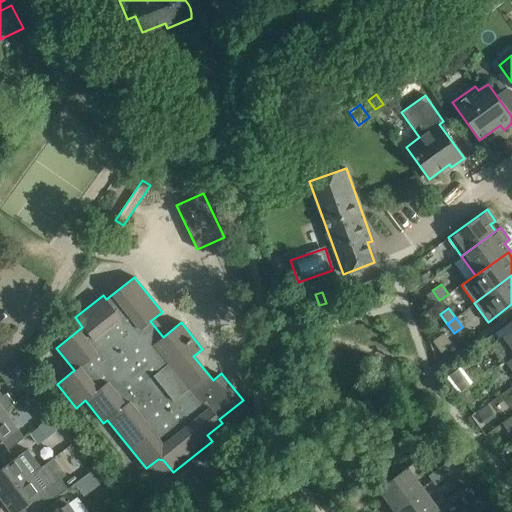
[(511,329),(507,333),(499,339),(511,356),(511,357),(506,362),(507,363),(511,359),(511,329)]
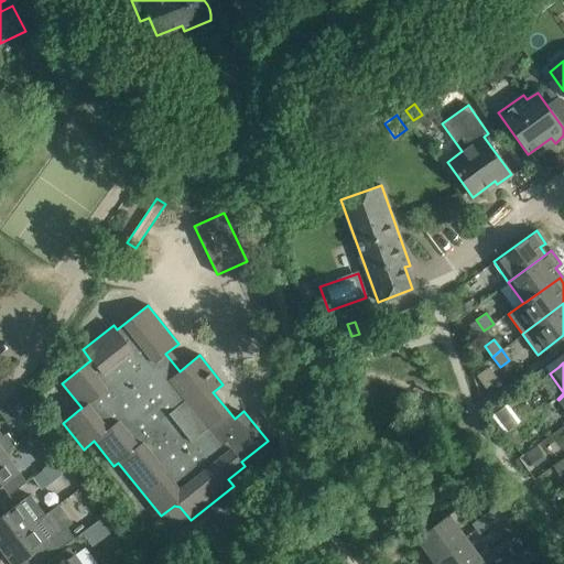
[(9,403),(0,410),(0,412),(8,423),(18,415),(9,403)]
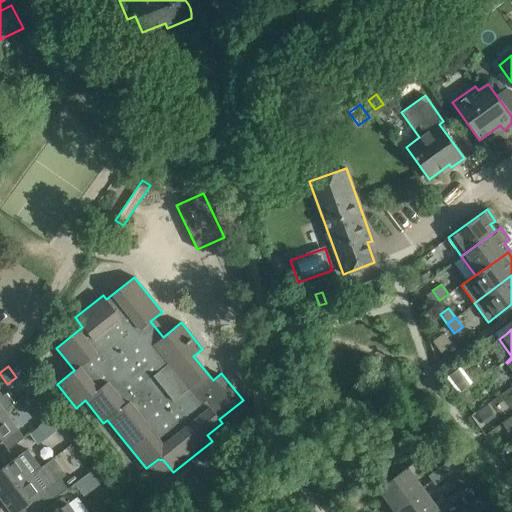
[(459,367),(449,374),(462,391),(472,384),(459,367)]
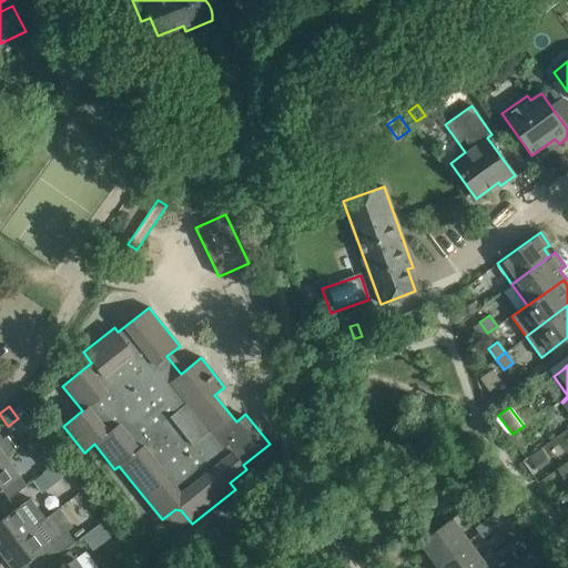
[(527,446),(517,433),(510,438),(519,450),(527,446)]
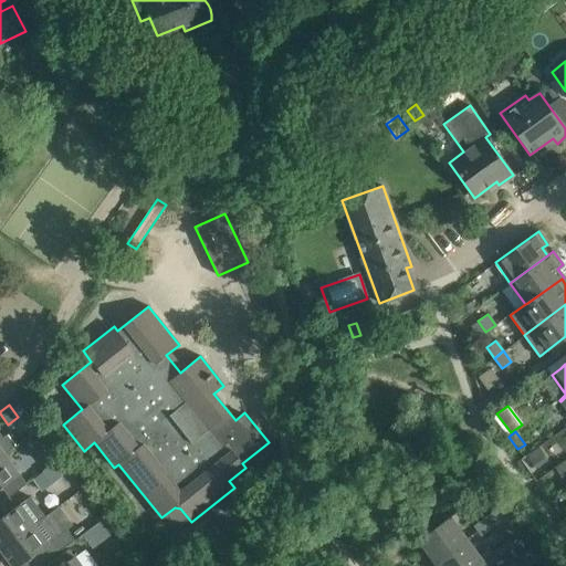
[(0,457),(4,454),(16,447),(7,435),(2,437),(0,433),(0,457)]
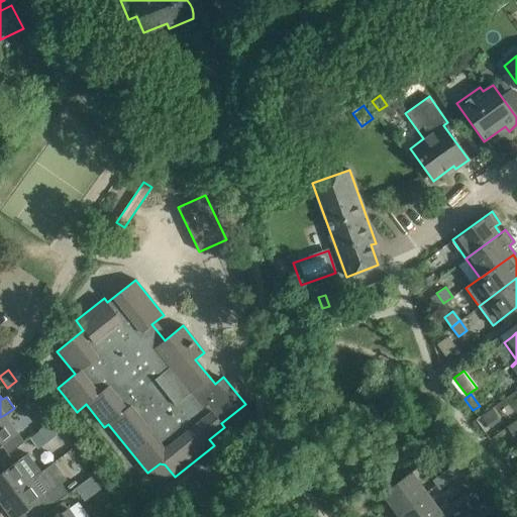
[(30,419),(38,431),(47,424),(39,413),(30,419)]
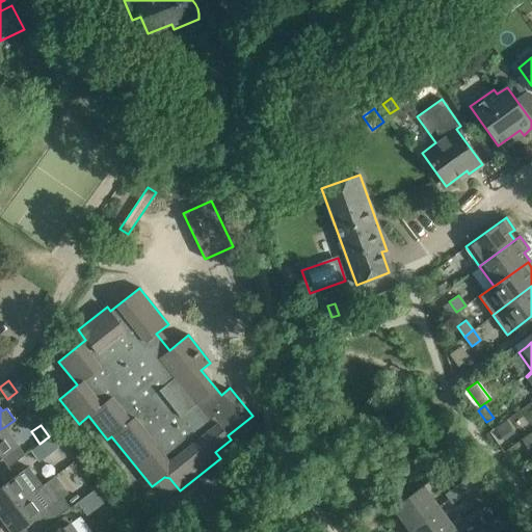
[(506,426),(497,431),(503,441),(512,434),(506,426)]
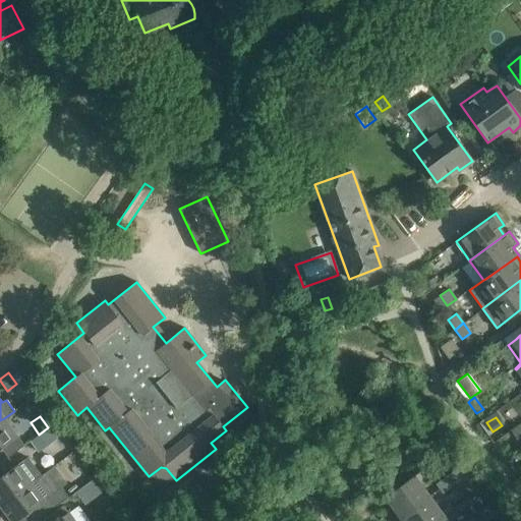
[(4,418),(0,420),(0,449),(17,437),(4,418)]
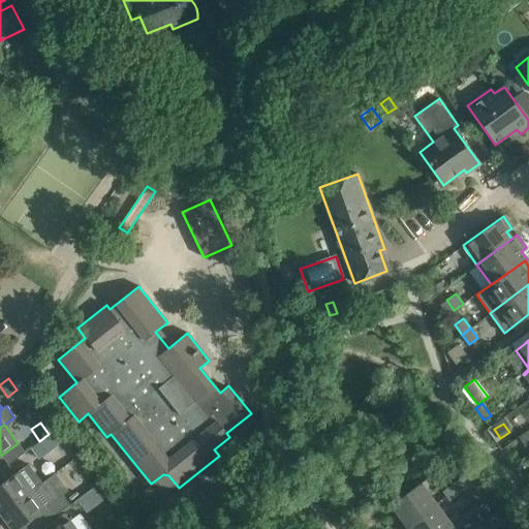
[(49,452),(39,441),(30,447),(39,459),(49,452)]
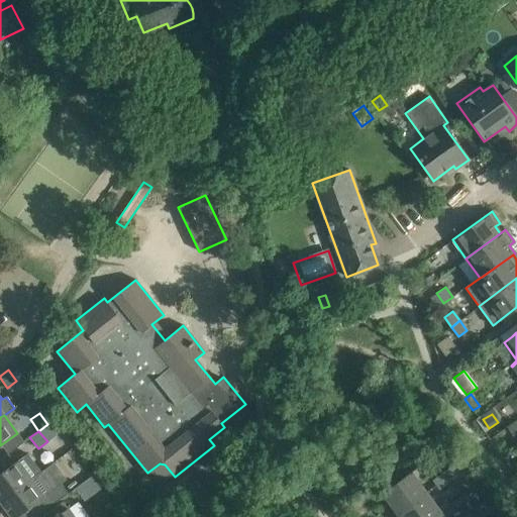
[(0,502),(40,472),(27,453),(0,473),(0,502)]
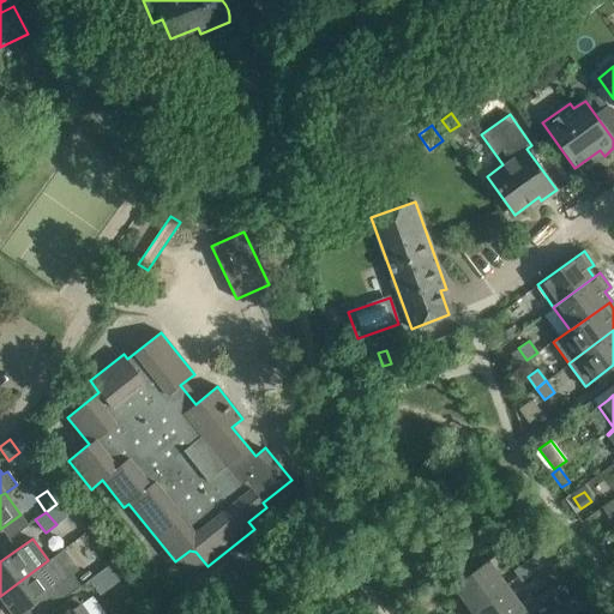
[(548,563),(540,551),(527,560),(535,572),(548,563)]
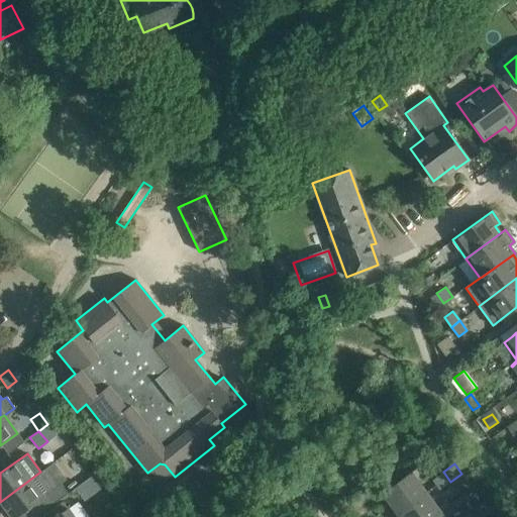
[(54,489),(40,472),(0,502),(10,516),(16,516),(29,508),(34,516),(35,516),(68,494),(60,484),(54,489)]
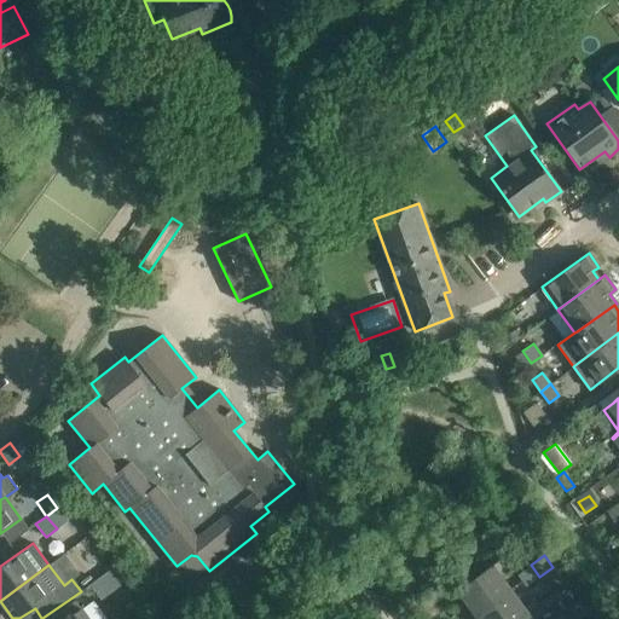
[(518,576),(521,580),(526,586),(539,577),(531,565),(518,576)]
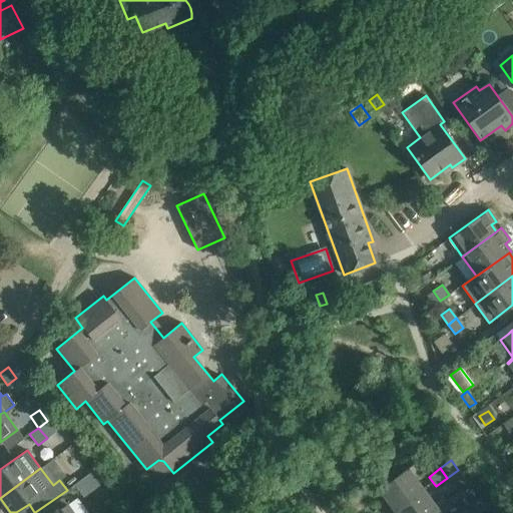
[(422,488),(408,469),(379,490),(394,509),(422,488)]
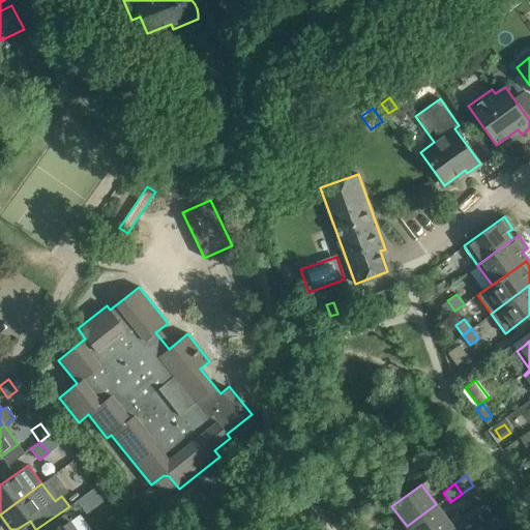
[(71,504),(81,497),(72,486),(63,493),(71,504)]
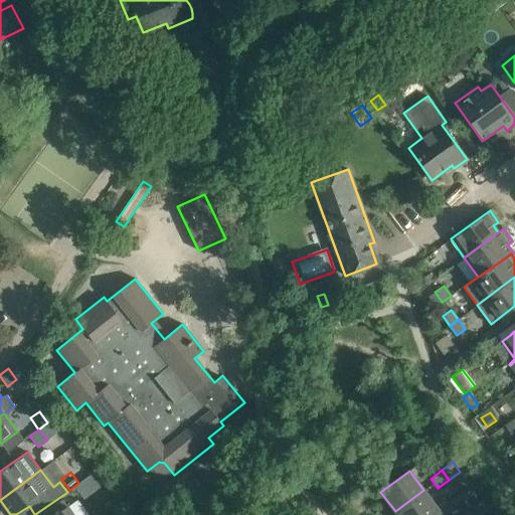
[(88,477),(78,483),(88,495),(97,489),(88,477)]
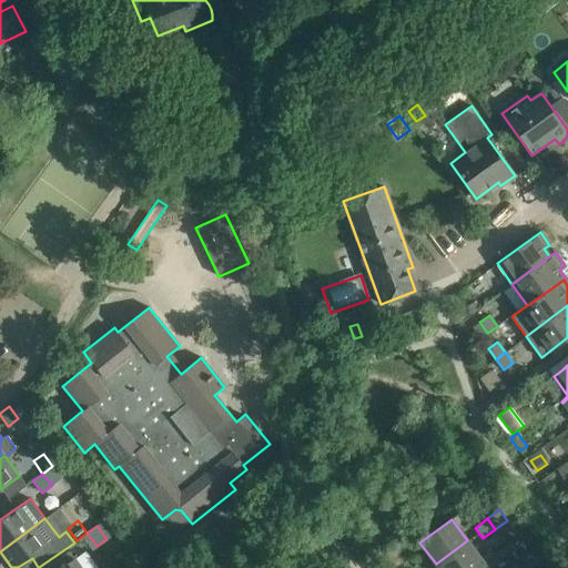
[(438,567),(475,567),(483,563),(467,540),(436,564),(438,567)]
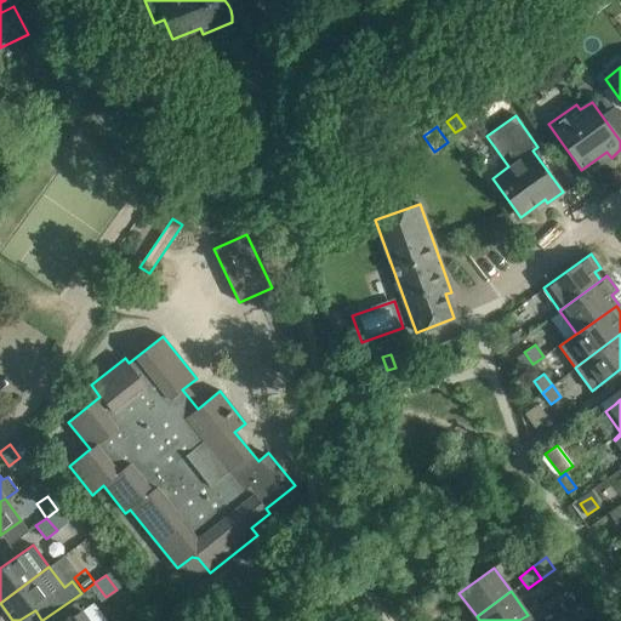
[(89,620),(75,603),(49,620),(89,620)]
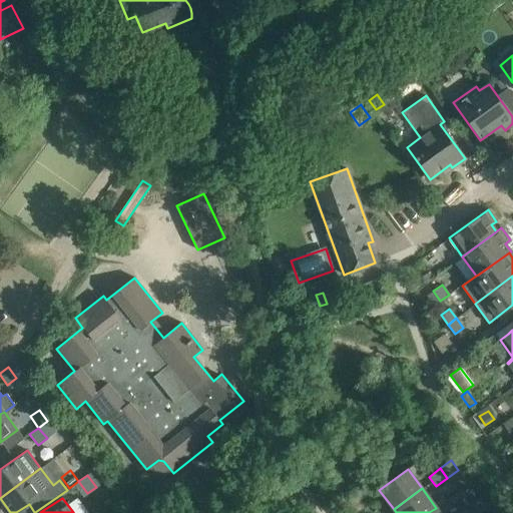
[(479,512),(486,508),(480,499),(468,507),(472,512),(479,512)]
